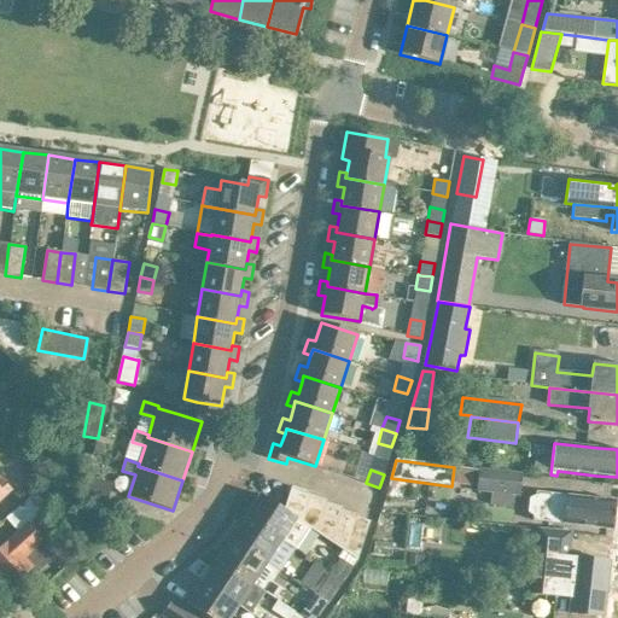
[(477,491),(516,496),(520,496),(523,476),(479,471),(477,491)]
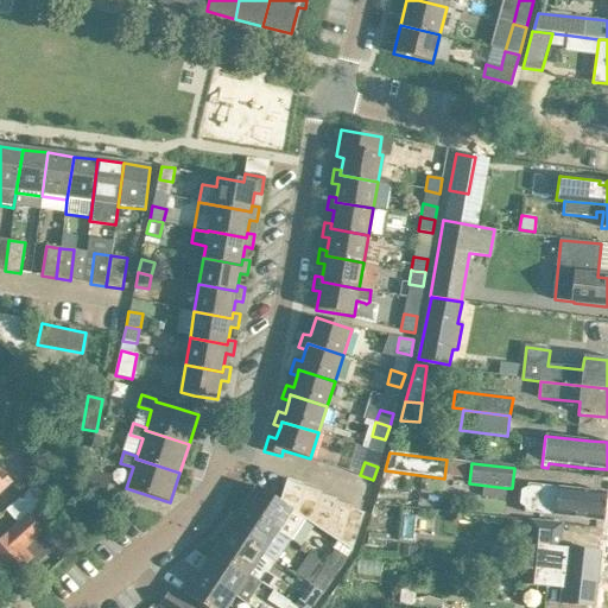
[(88,472),(83,488),(105,494),(109,477),(88,472)]
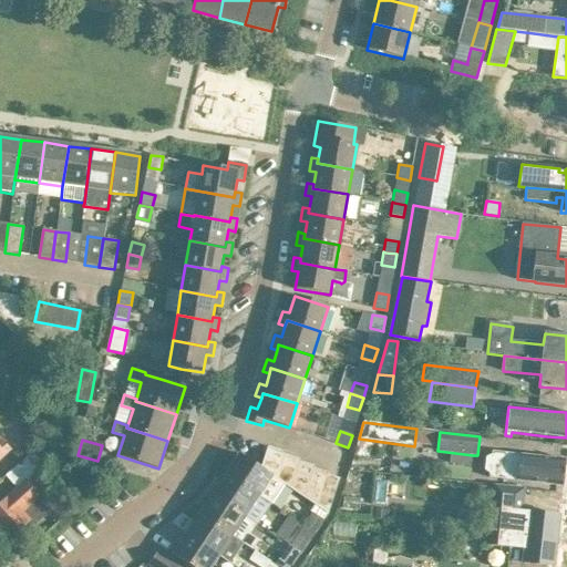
[(0,442),(0,460),(11,451),(1,441),(0,442)]
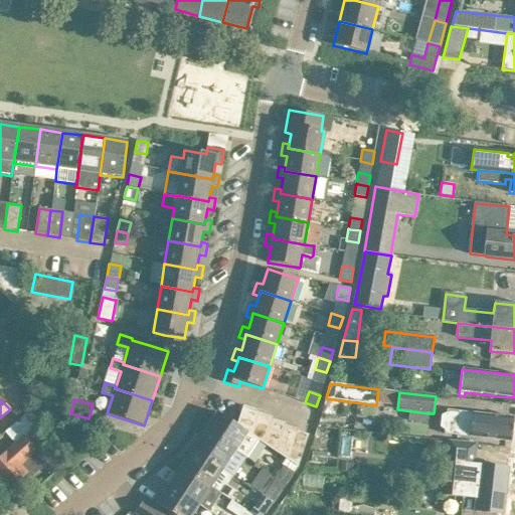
[(217,412),(205,431),(246,458),(259,441),(250,435),(258,412),(259,413),(260,411),(243,406),(236,425),(217,412)]
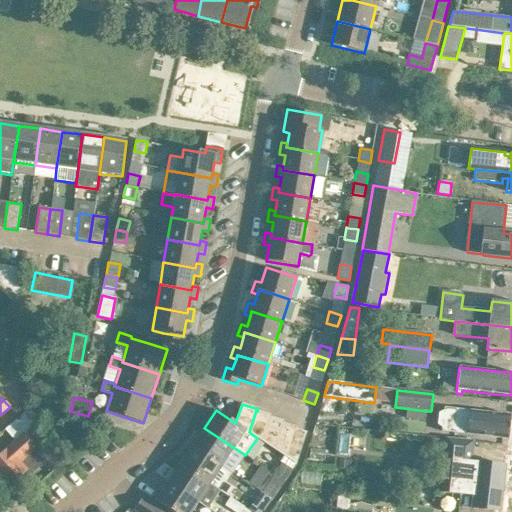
[(0,455),(0,478),(8,488),(26,472),(30,476),(37,469),(37,460),(30,453),(36,447),(23,432),(37,419),(28,408),(5,429),(16,441),(0,455)]
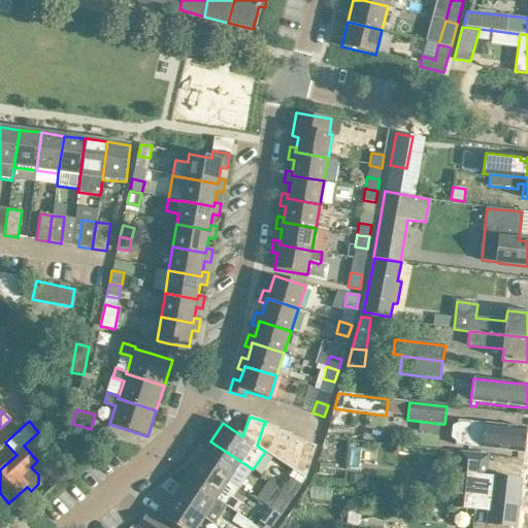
[(455,446),(524,453),(527,428),(458,421),(458,425),(453,427),(452,438),(456,440),(455,446)]
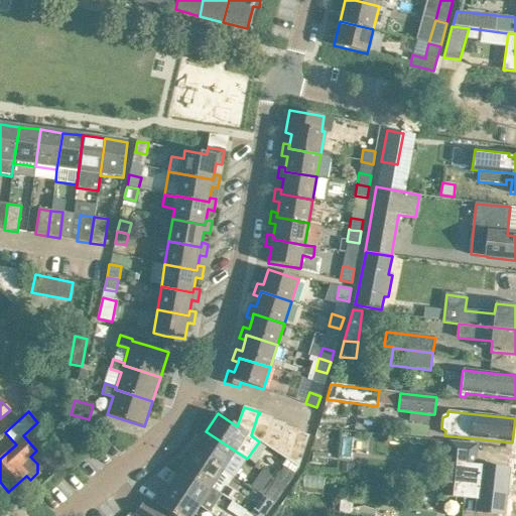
[(273,418),(259,414),(258,413),(251,435),(259,441),(264,444),(272,420),(273,418)]
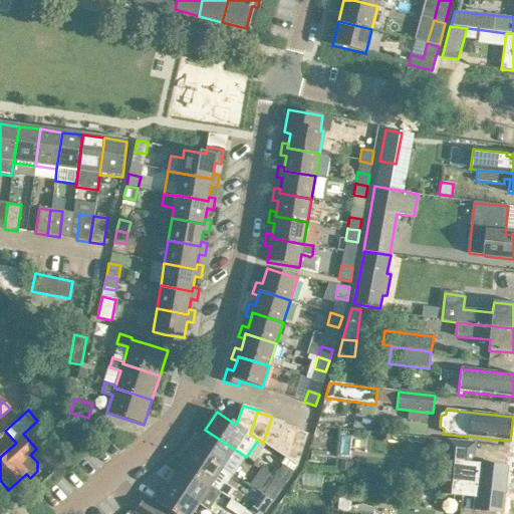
[(284,423),(271,419),(263,443),(274,451),(282,425),(283,425),(284,423)]
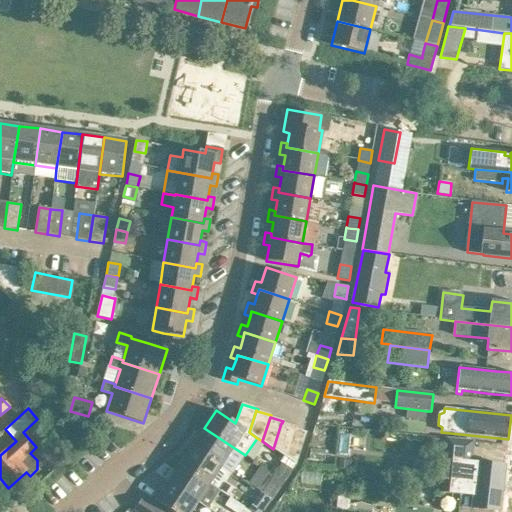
[(295,427),(282,423),(281,423),(273,449),(284,456),(293,429),(294,429),(295,427)]
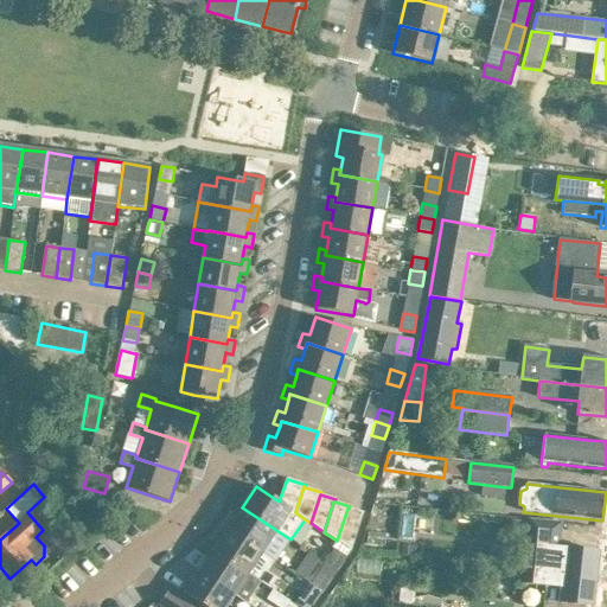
[(242,508),(228,529),(275,561),(289,540),(291,541),(291,540),(242,508)]
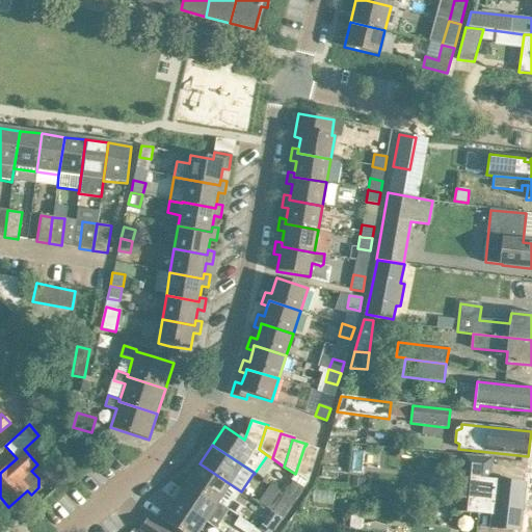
[(318,449),(306,446),(304,446),(295,474),(308,482),(318,449)]
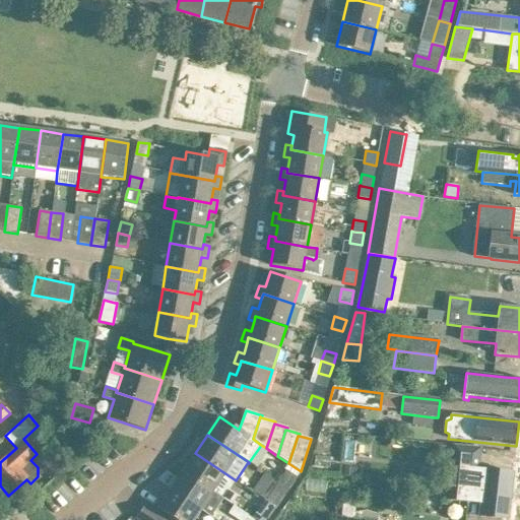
[(448,490),(451,490),(511,497),(513,473),(493,470),(484,469),(484,470),(472,469),(474,448),(453,445),(448,490)]
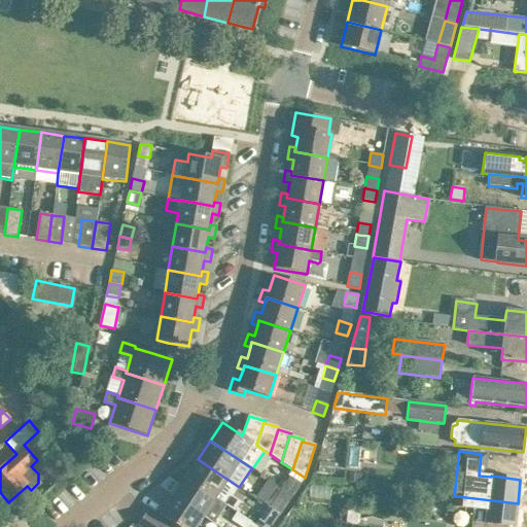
[(185,479),(226,505),(235,511),(241,503),(232,497),(239,487),(198,459),(185,479)]
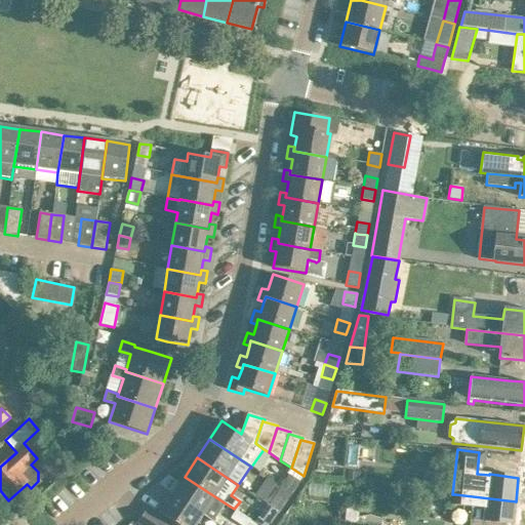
[(361,473),(345,473),(345,481),(361,481),(361,473)]
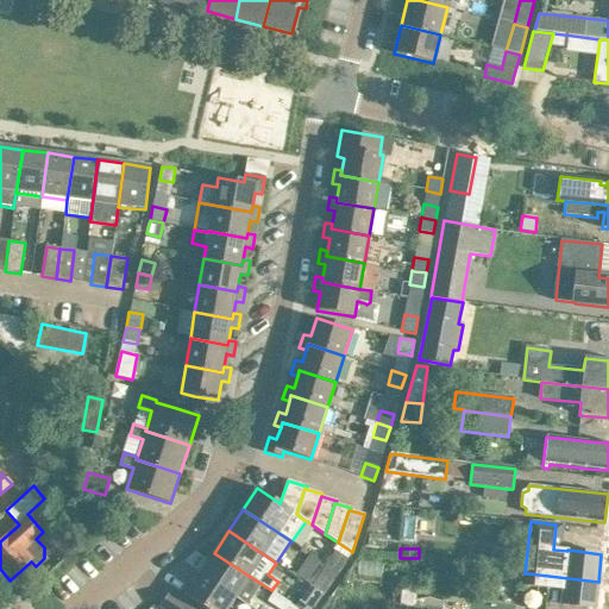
[(336,550),(326,565),(339,573),(349,559),(336,550)]
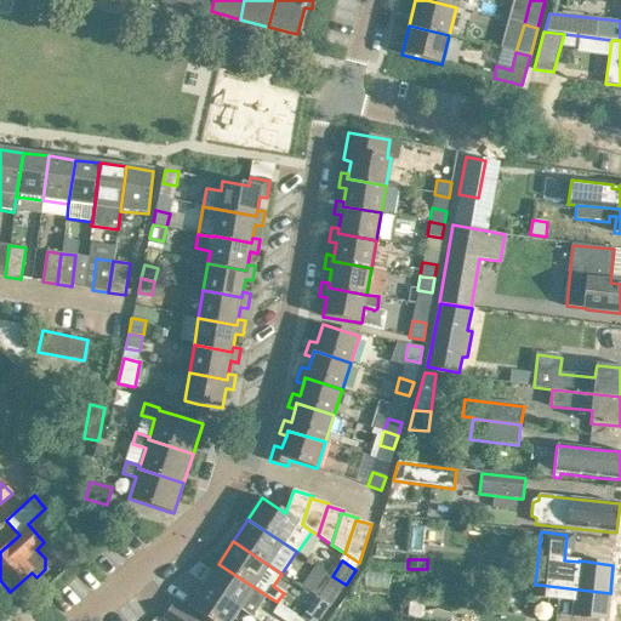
[(218,564),(205,585),(240,609),(246,600),(258,609),(267,596),(218,564)]
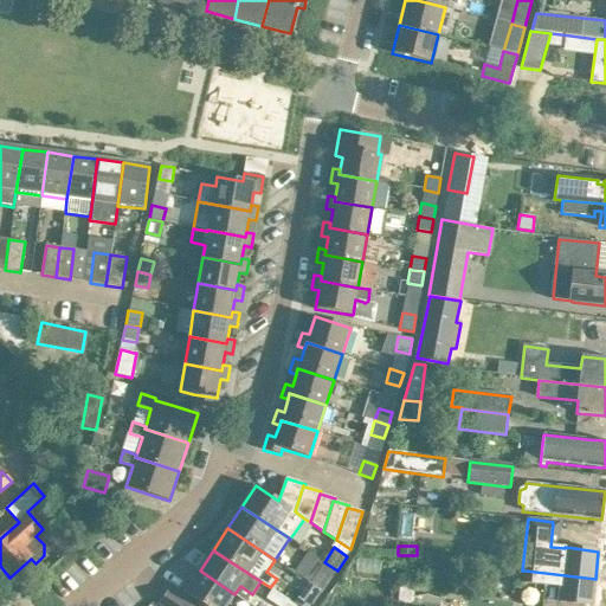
[(324,562),(310,582),(323,592),(337,571),(324,562)]
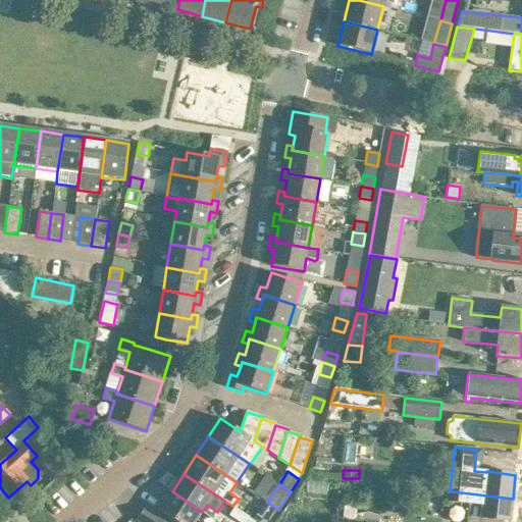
[(202,512),(172,491),(159,511),(174,521),(195,521),(202,513),(202,512)]
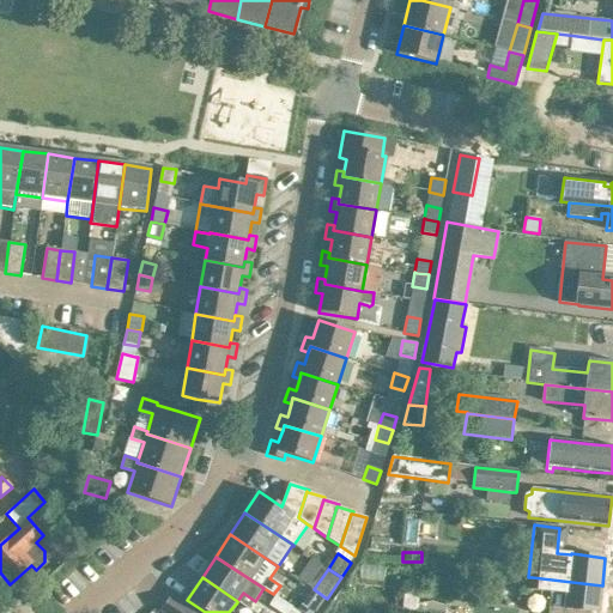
[(599,612),(602,586),(532,577),(530,589),(551,592),(548,612),(587,612),(598,612),(599,612)]
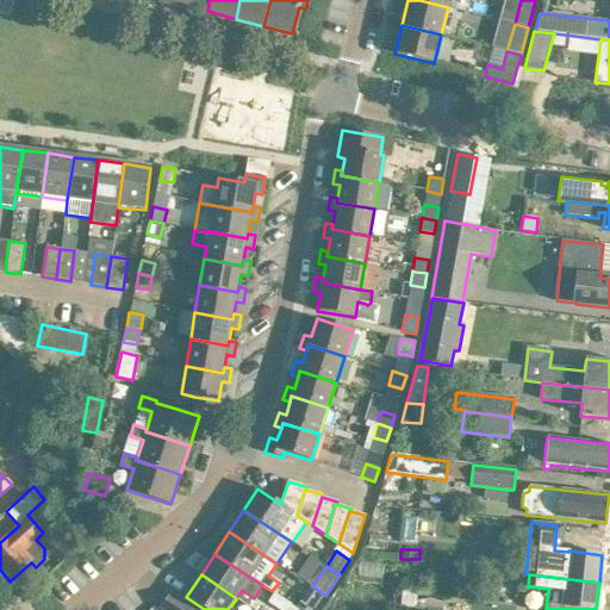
[(311,586),(302,601),(303,601),(313,609),(316,609),(325,596),(312,586),(311,586)]
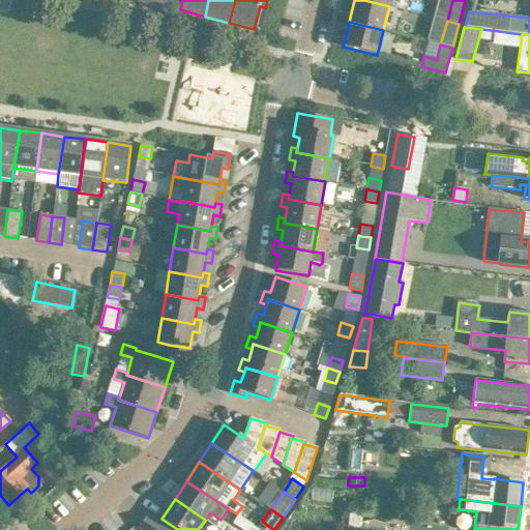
[(347,529),(385,529),(386,524),(374,520),(361,523),(362,518),(349,511),(347,529)]
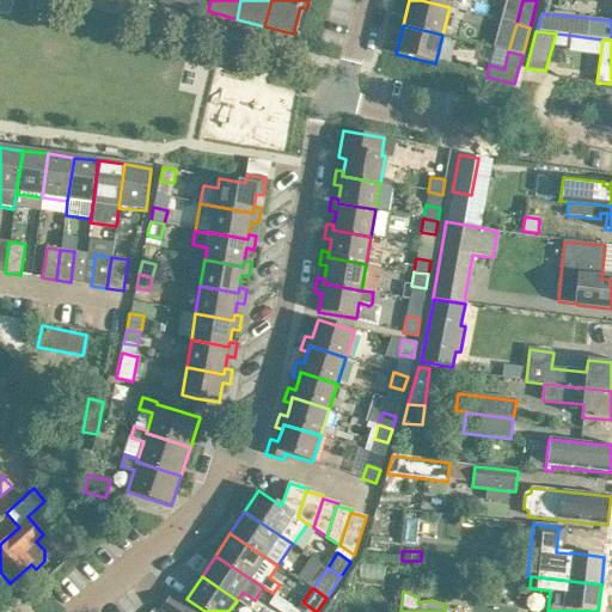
[(196,611),(171,594),(160,611),(161,611),(196,611)]
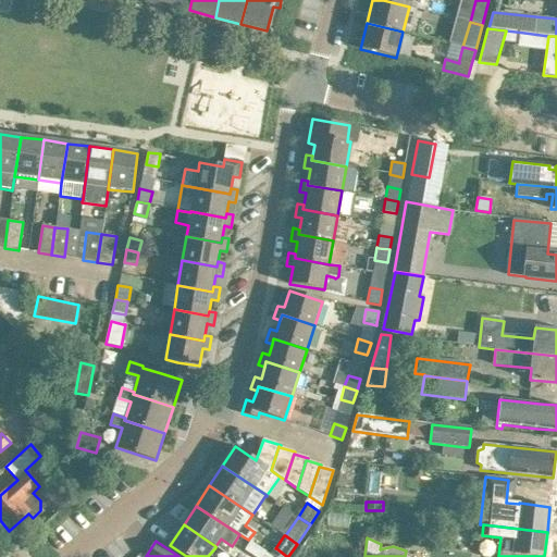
[(245,549),(256,556),(273,556),(274,556),(250,541),(245,549)]
